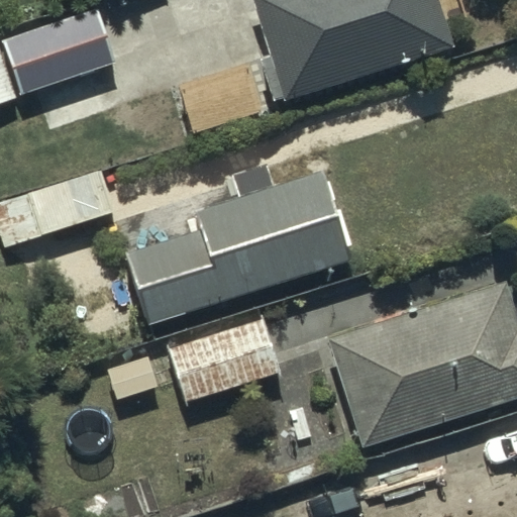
[(453,40),(439,0),(251,0),(269,50),(261,54),(277,100),(453,40)]
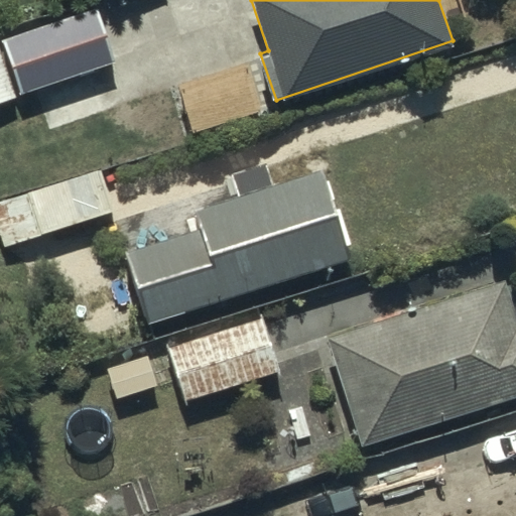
[(93,4),(0,36),(0,101),(113,61),(93,4)]
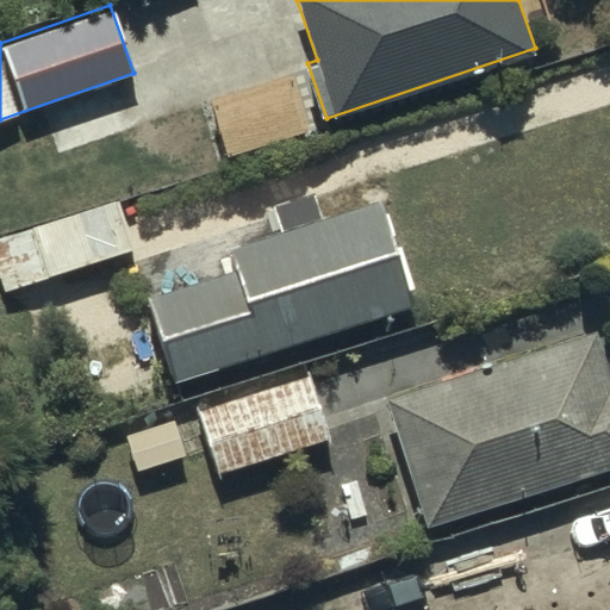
[(410,300),(375,195),(319,213),(311,187),(266,201),(275,228),(225,244),(231,263),(143,293),(172,378),(410,300)]
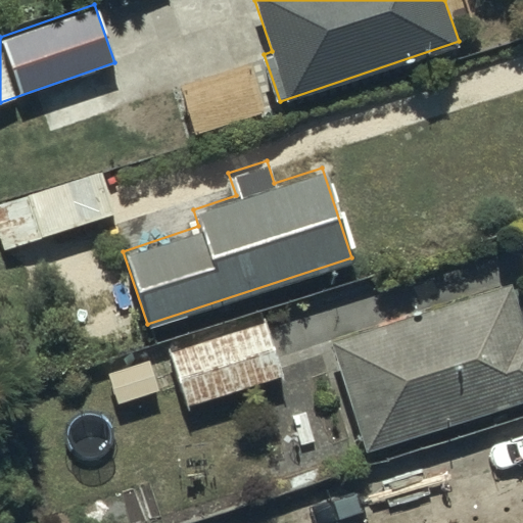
[(0,204),(0,251),(115,214),(101,171),(0,204)]
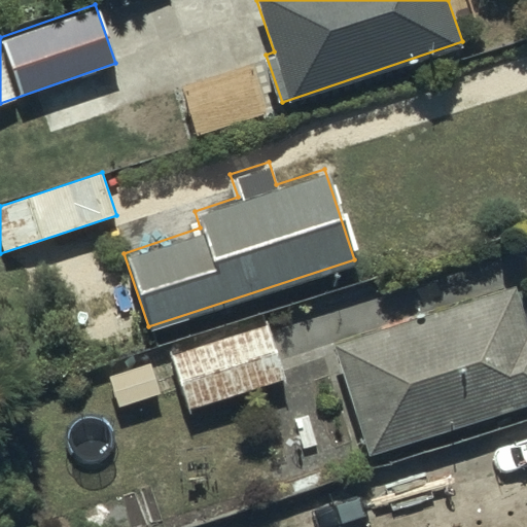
[(526,330),(522,334),(507,287),(325,344),(360,455),(526,403),(526,330)]
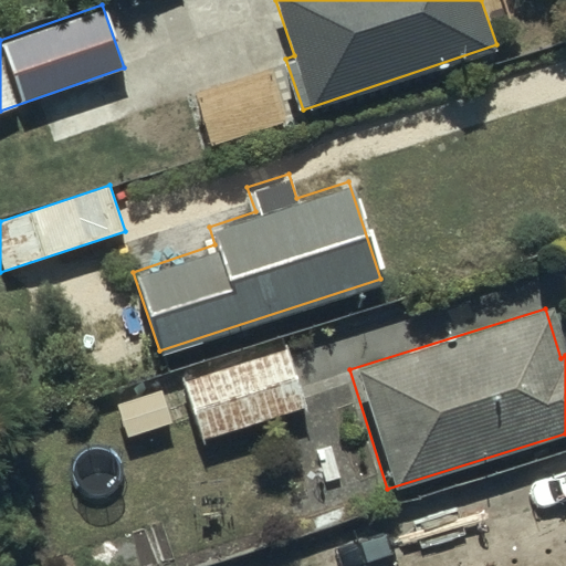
[(304,405),(285,346),(182,380),(202,439),(304,405)]
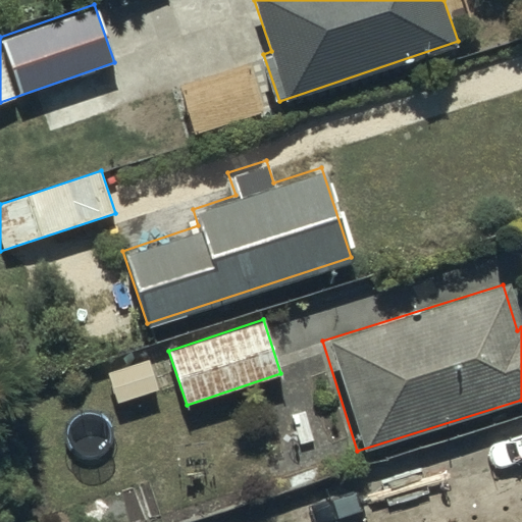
[(521,521),(521,452),(418,487),(429,521),(521,521)]
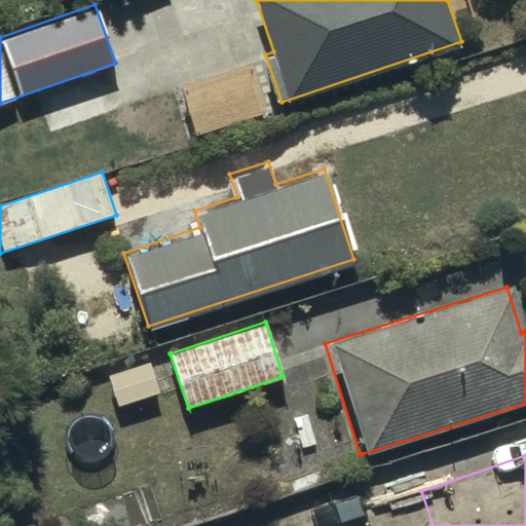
[(367,525),(353,482),(231,521),(232,525),(367,525)]
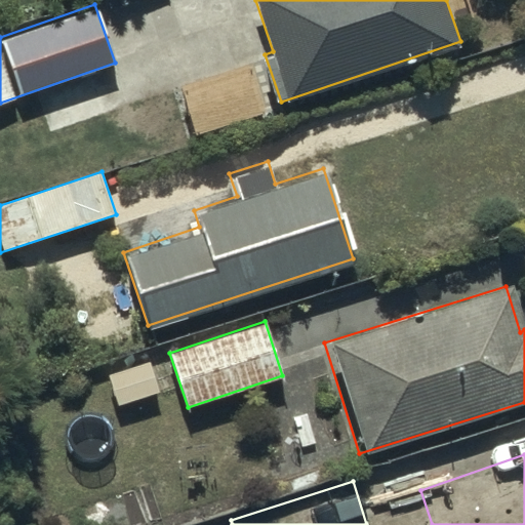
All buildings are outlined.
